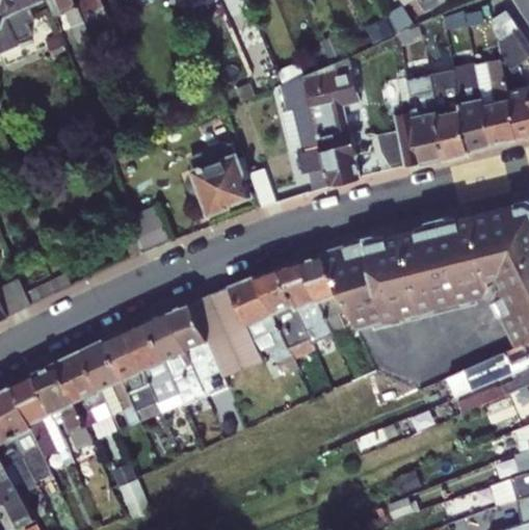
[(0,27),(2,26),(5,16),(27,6),(42,0),(0,0),(0,27)]
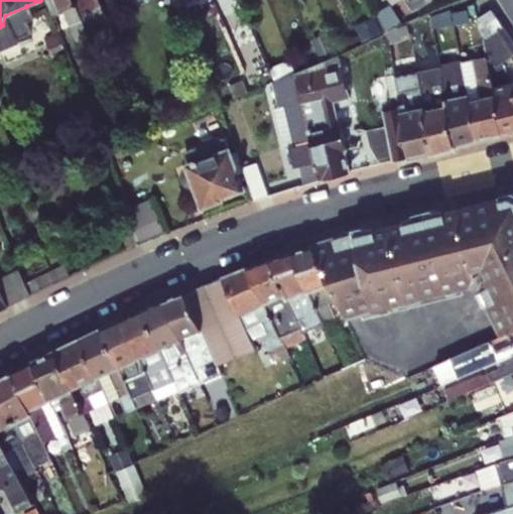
[(72,0),(43,0),(50,18),(61,14),(74,42),(87,37),(72,0)]
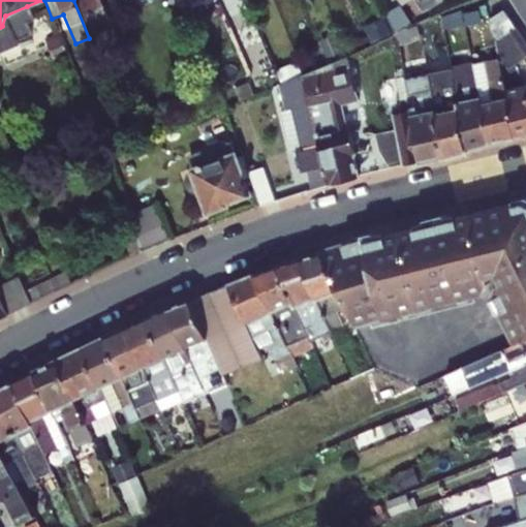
[(97,0),(73,0),(89,38),(92,47),(115,36),(97,0)]
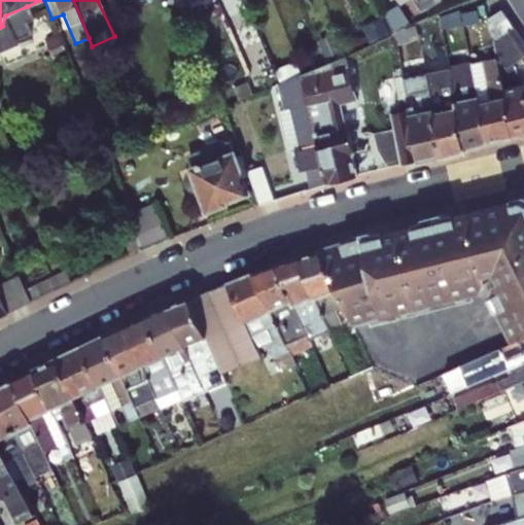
[(184,0),(189,10),(210,0),(184,0)]
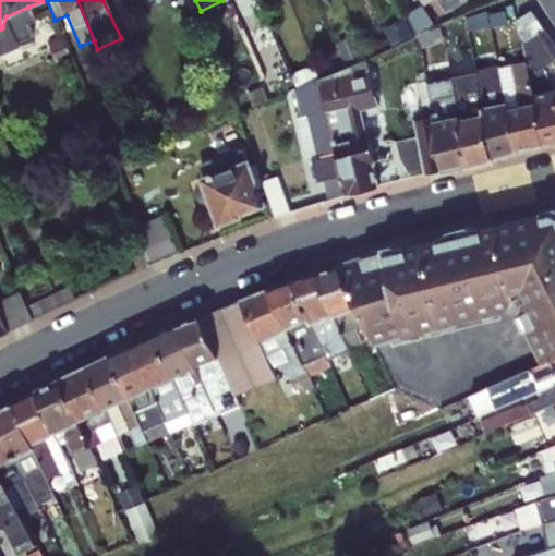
[(435,0),(445,14),(466,2),(463,0),(435,0)]
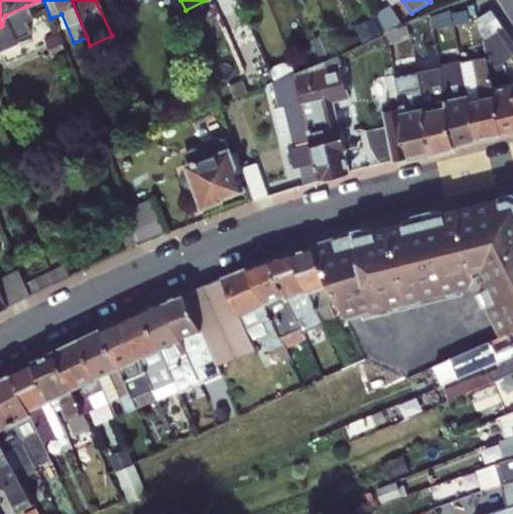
[(383,1),(373,8),(377,14),(379,17),(389,10),(387,7),(383,1)]
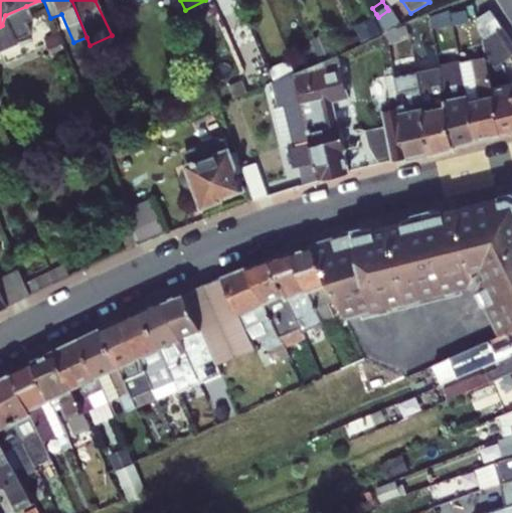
[(0,50),(17,44),(15,40),(29,34),(24,23),(32,20),(26,6),(5,15),(2,25),(0,26),(0,50)]
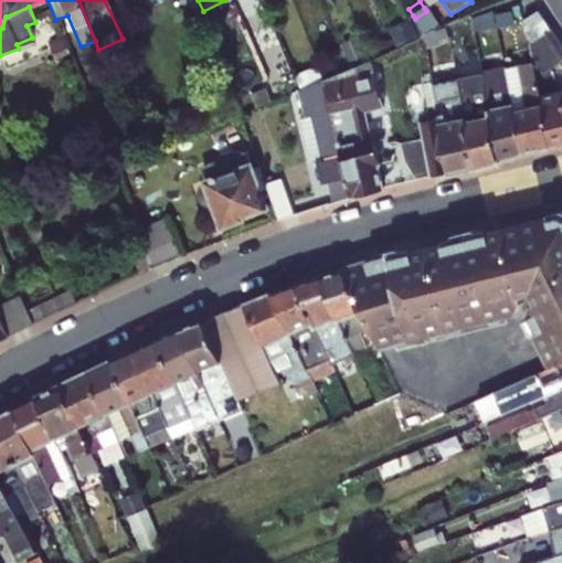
[(426,11),(415,19),(413,16),(412,16),(420,35),(431,31),(438,27),(425,7),(424,8),(426,11)]
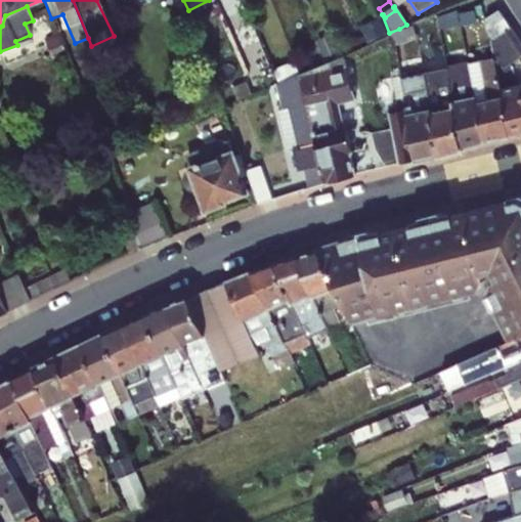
[(492,59),(494,64),(496,61),(502,68),(520,55),(520,45),(497,11),(483,20),(485,32),(489,38),(492,59)]
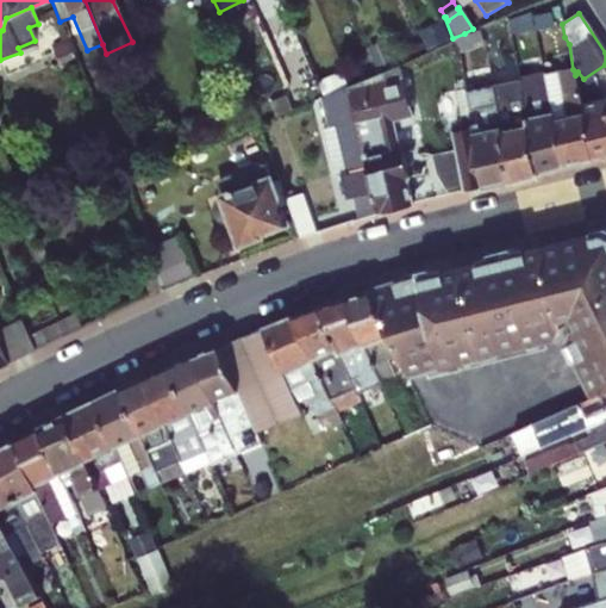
[(548,14),(533,17),(537,33),(551,31),(548,14)]
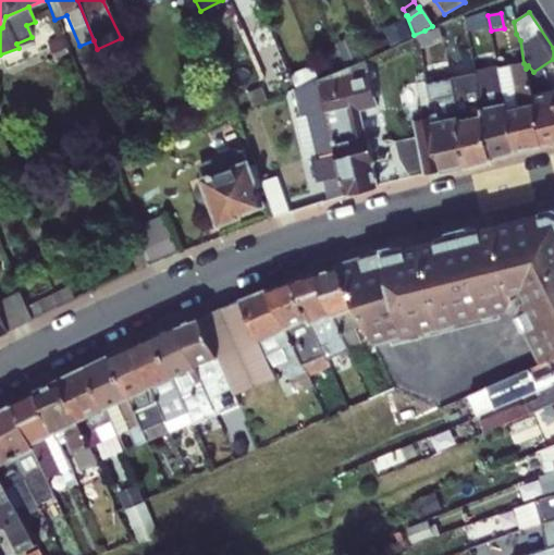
[(402,20),(380,29),(389,47),(409,37),(402,20)]
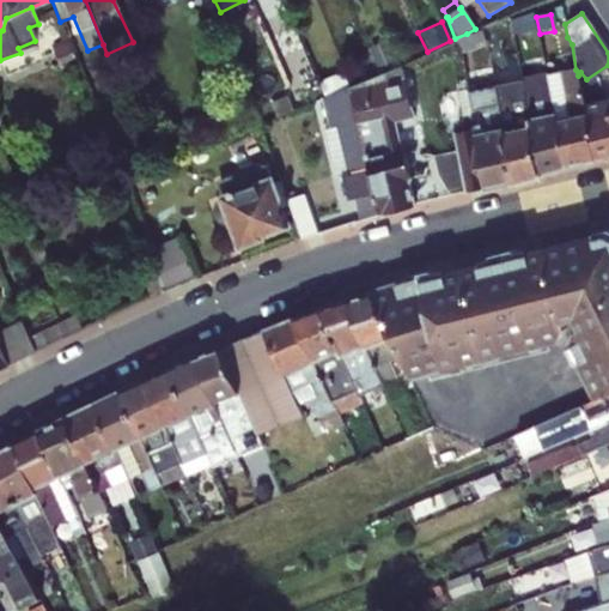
[(469,34),(467,34),(455,38),(452,40),(460,55),(475,48),(469,34)]
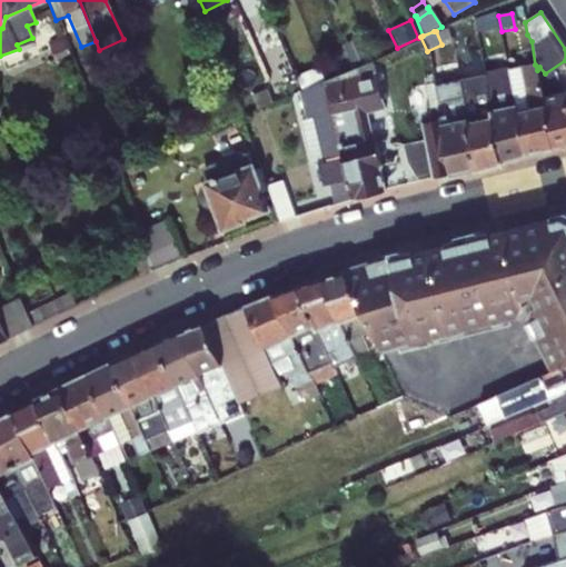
[(349,70),(371,61),(359,40),(343,48),(349,70)]
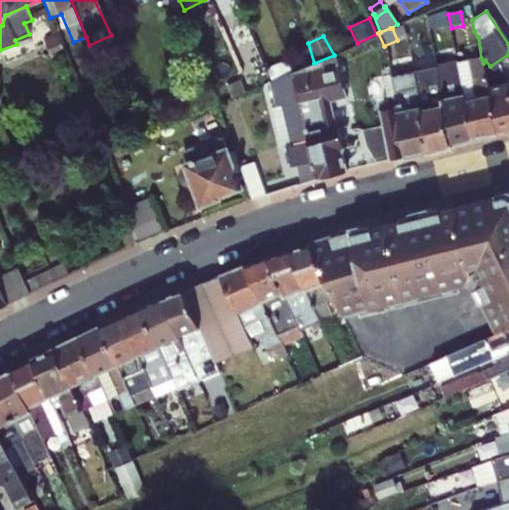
[(314,63),(290,73),(304,132),(334,126),(329,103),(346,98),(334,55),(314,63)]
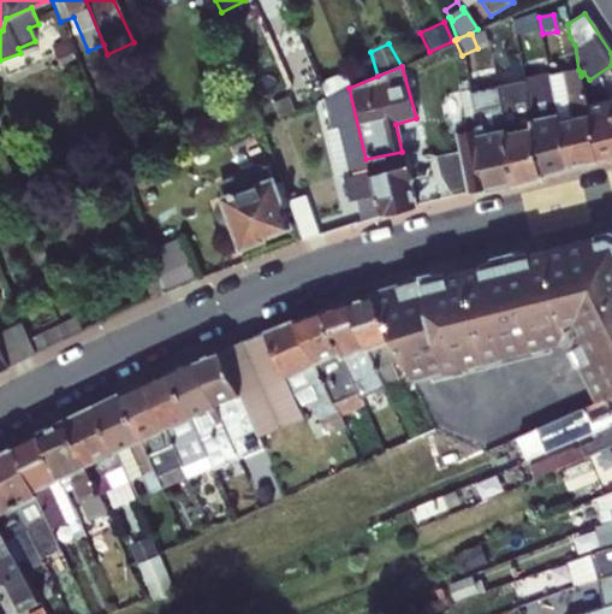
[(578,70),(547,76),(557,114),(559,122),(587,114),(586,106),(586,105),(581,76),(578,70)]
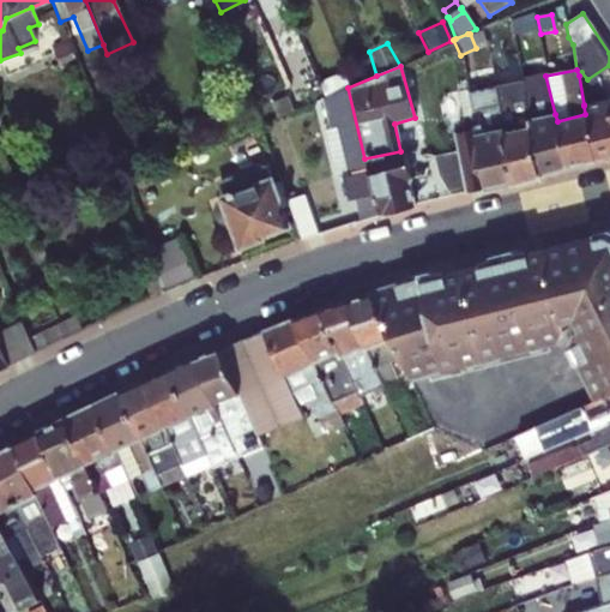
[(342,76),(332,79),(337,93),(346,89),(342,76)]
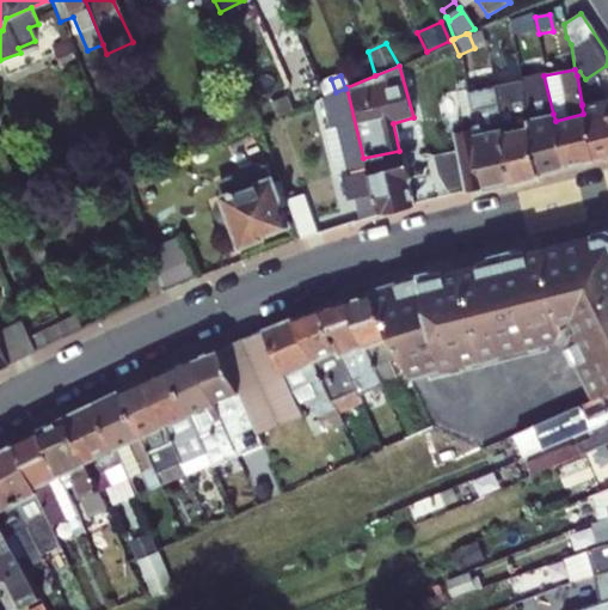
[(544,75),(520,80),(527,120),(553,114),(544,75)]
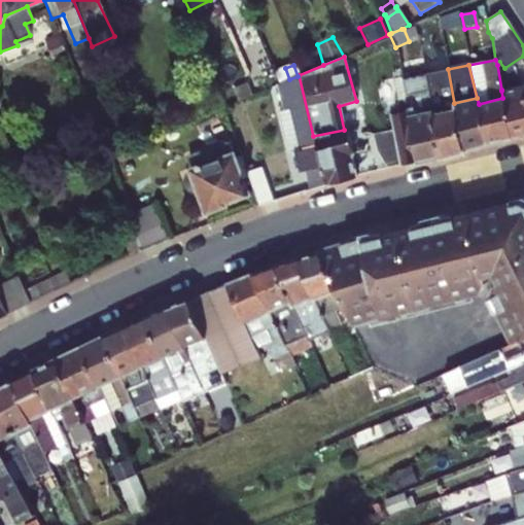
[(448,69),(425,74),(432,111),(432,113),(455,109),(454,103),(448,69)]
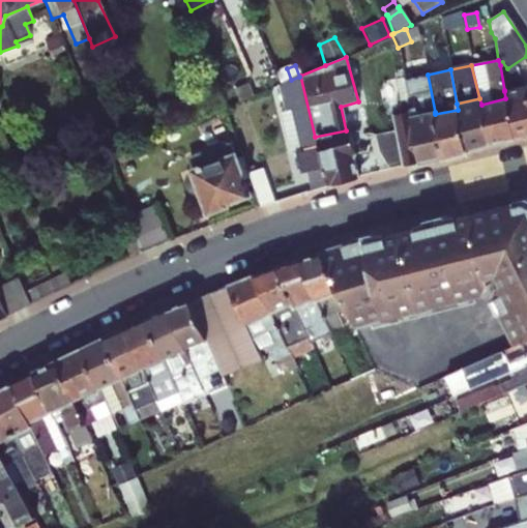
[(428,75),(404,81),(409,111),(410,117),(435,112),(428,75)]
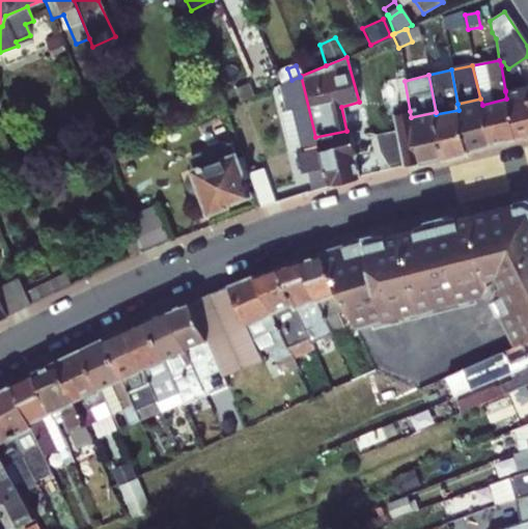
[(315,137),(301,76),(300,77),(292,80),(278,85),(284,111),(279,112),(289,154),(295,152),(300,174),(304,173),(308,193),(328,187),(315,137)]
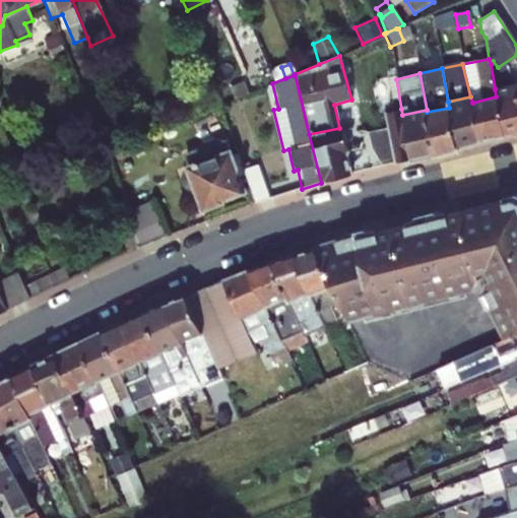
[(392,112),(401,109),(396,79),(394,74),(373,79),(369,86),(370,94),(376,100),(391,98),(392,112)]
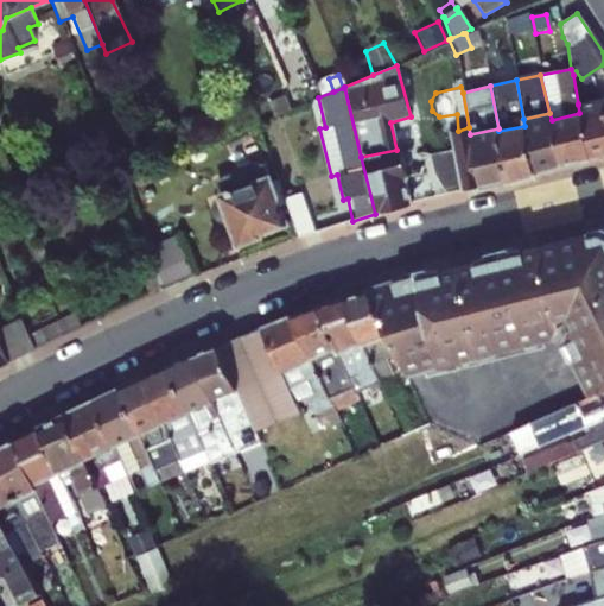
[(603,96),(578,103),(578,105),(579,113),(590,161),(603,156),(603,96)]
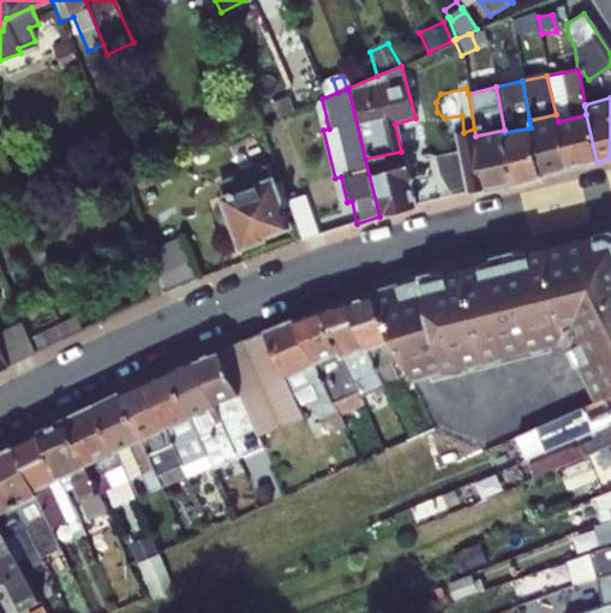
[(540,176),(567,170),(558,121),(556,114),(529,120),(531,128),(540,176)]
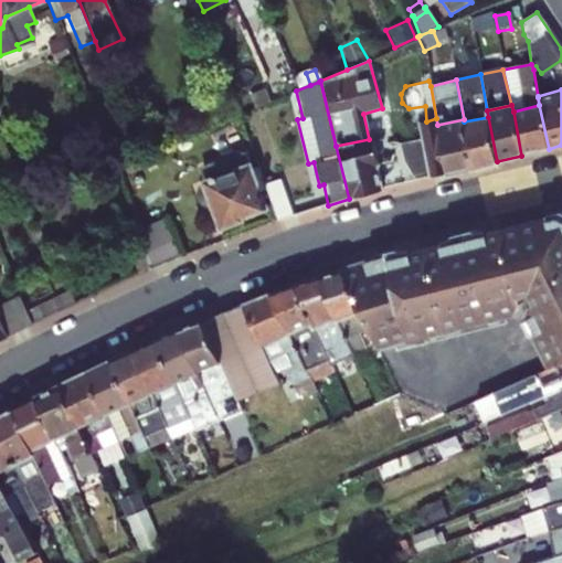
[(521,156),(549,149),(539,105),(513,112),(521,156)]
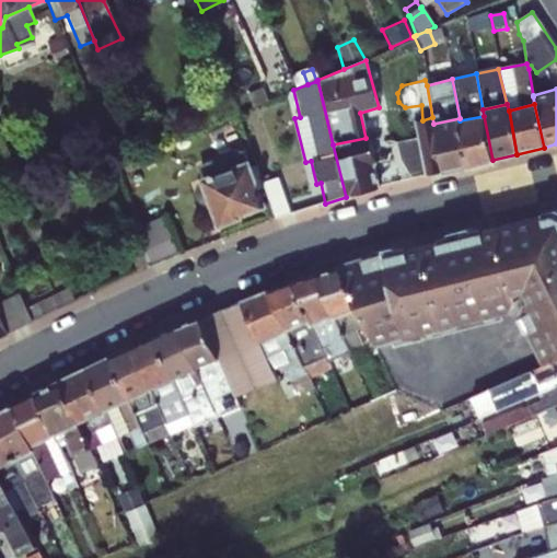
[(233,105),(217,112),(220,120),(236,114),(233,105)]
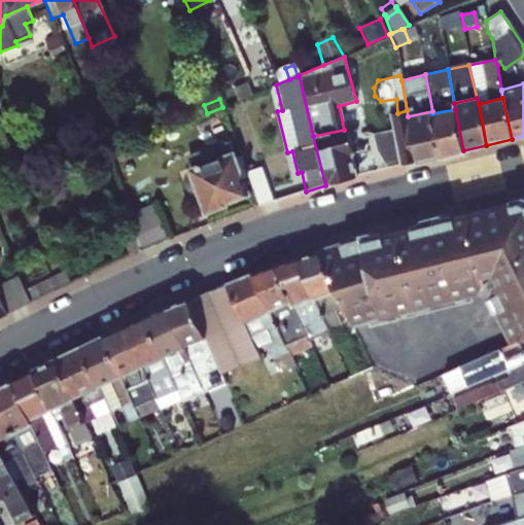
[(440,155),(463,150),(455,109),(432,113),(440,155)]
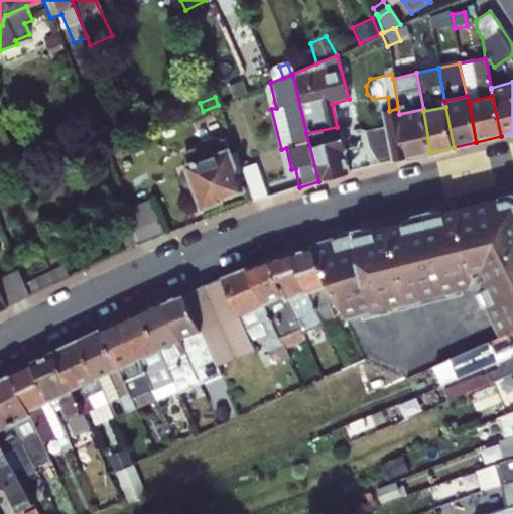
[(390,162),(408,157),(399,114),(398,108),(389,111),(380,112),(383,127),(389,157),(390,162)]
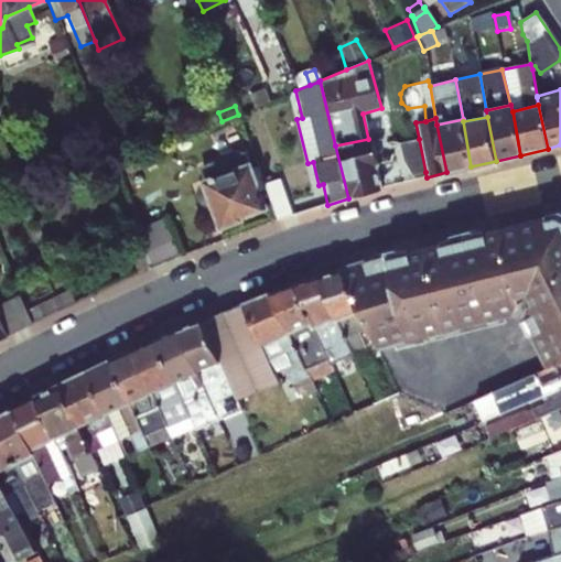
[(446,172),(471,166),(463,121),(463,119),(437,125),(446,172)]
